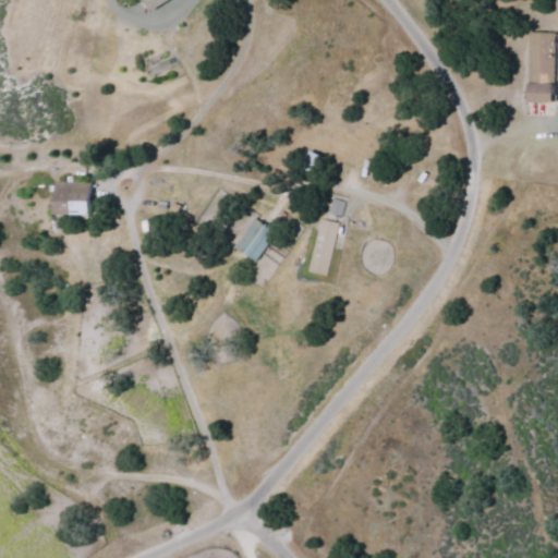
[(144,0),(149,10),(168,0),(144,0)]
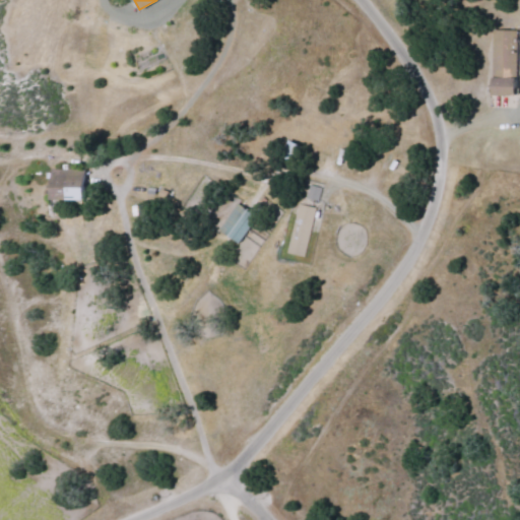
[(493,94),(517,94),(518,29),(494,29),(493,94)]
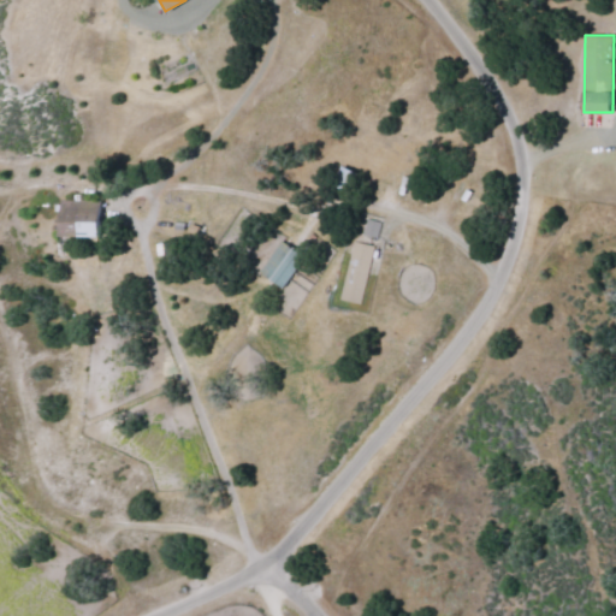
[(61,236),(101,235),(100,200),(61,201),(61,236)]
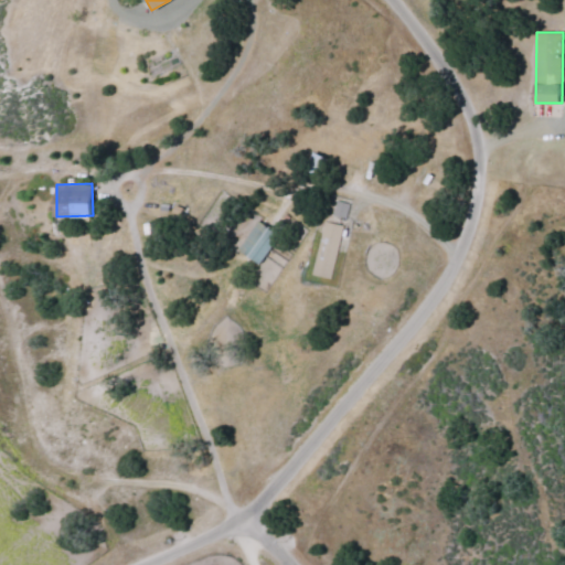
[(331,216),(344,219),(348,203),(334,201),(331,216)]
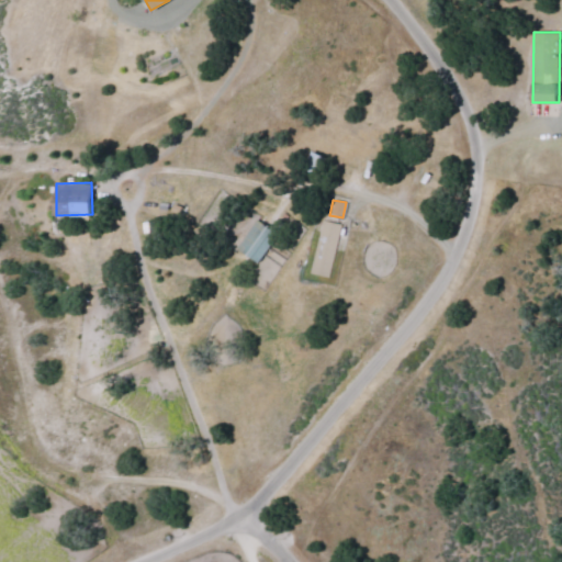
[(276,233),(256,218),(236,248),(257,261),(276,233)]
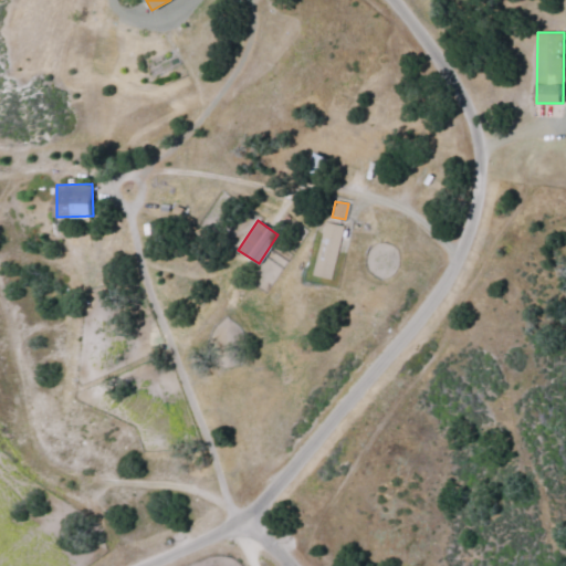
[(312,274),(331,280),(343,227),(324,221),(312,274)]
